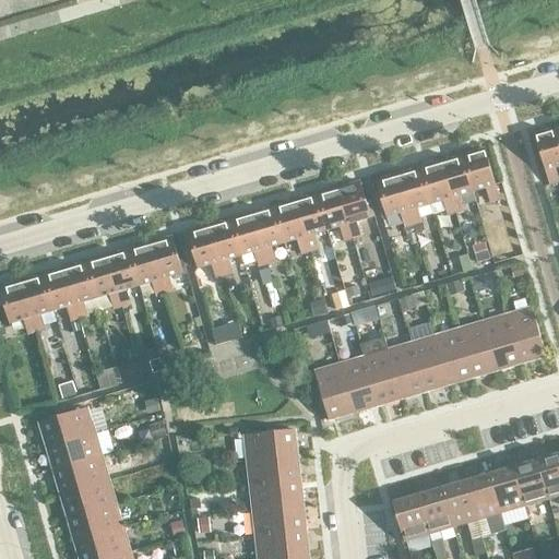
[(558,167),(558,137),(557,129),(535,135),(545,171),(546,171),(550,186),(558,183),(555,168),(558,167)]
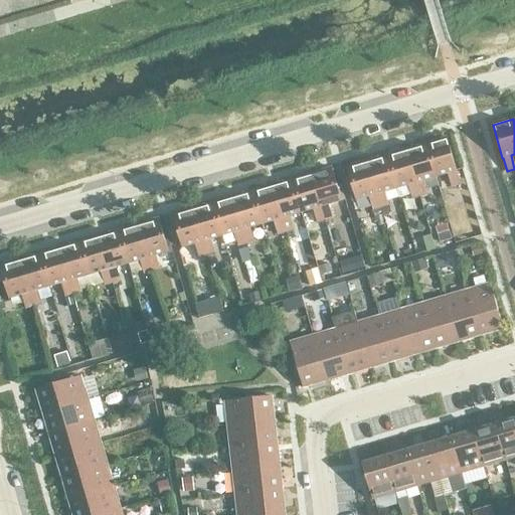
[(447,139),(425,145),(436,177),(448,174),(452,187),(459,185),(456,172),(447,139)]
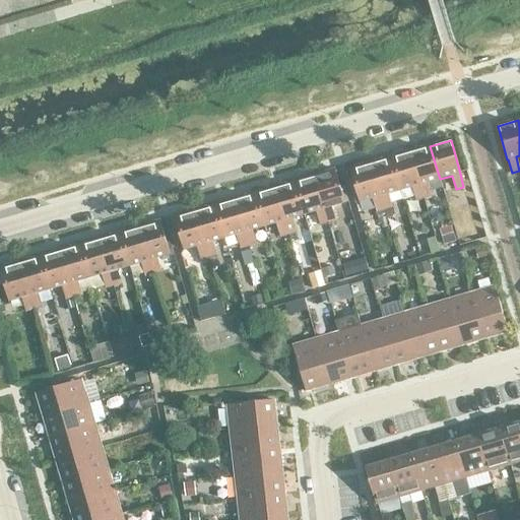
[(430,146),(410,151),(424,199),(432,196),(428,183),(440,179),(430,146)]
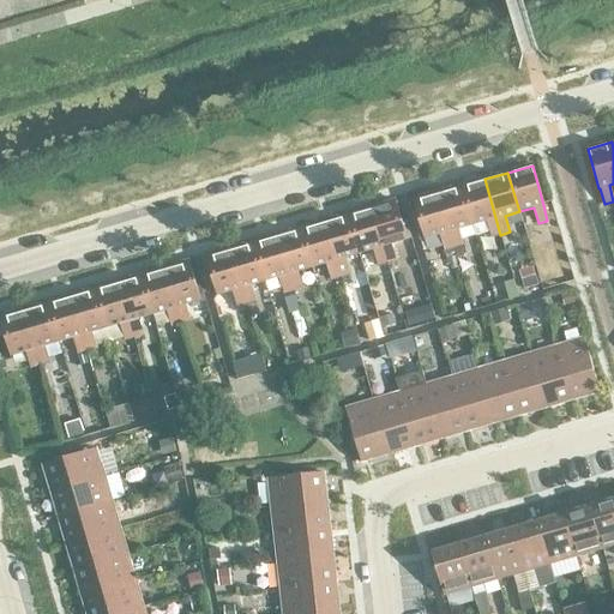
[(491,238),(500,235),(485,179),(461,186),(473,226),(487,222),(491,238)]
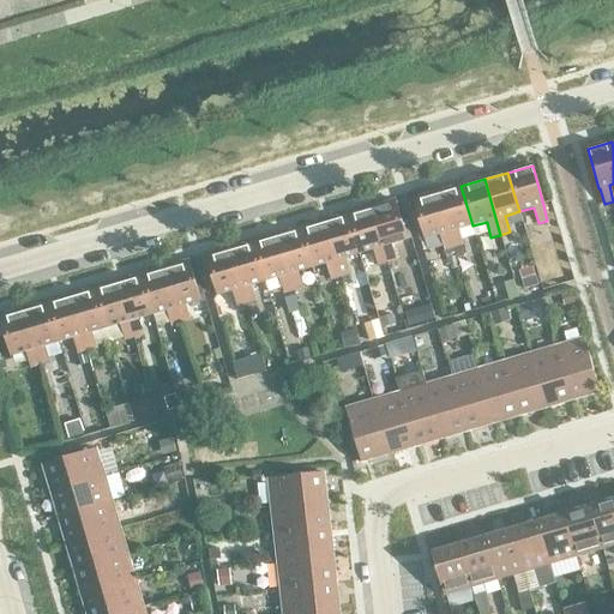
[(461,186),(437,193),(453,248),(463,246),(458,230),(473,226),(461,186)]
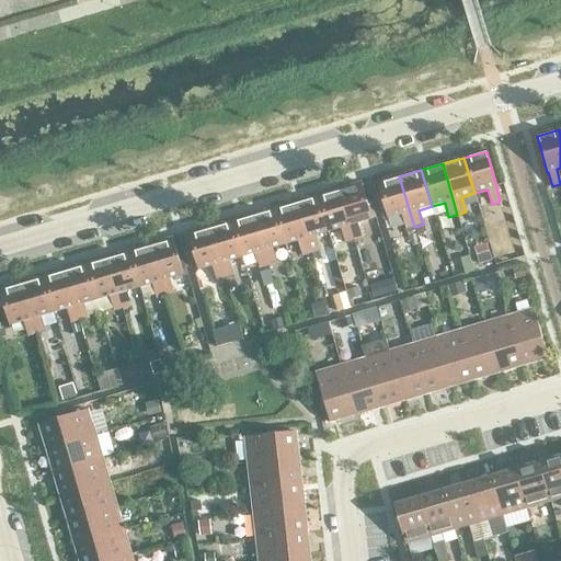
[(414,227),(399,176),(377,183),(388,219),(401,215),(405,229),(414,227)]
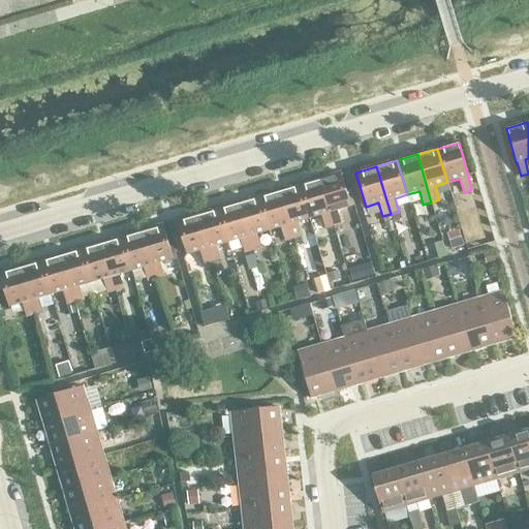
[(340,173),(319,179),(334,227),(342,224),(338,211),(350,207),(340,173)]
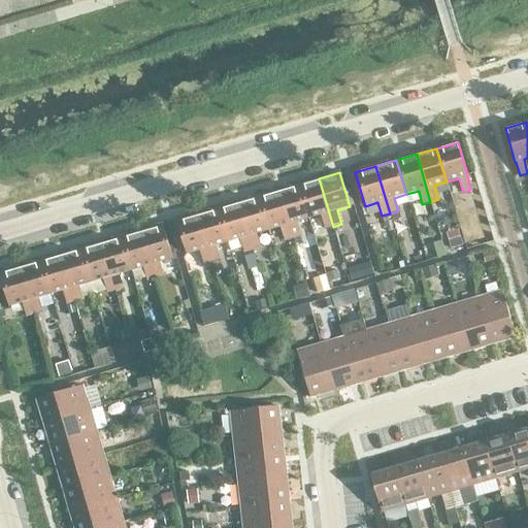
[(333,227),(319,178),(298,185),(308,219),(321,216),(325,229),(333,227)]
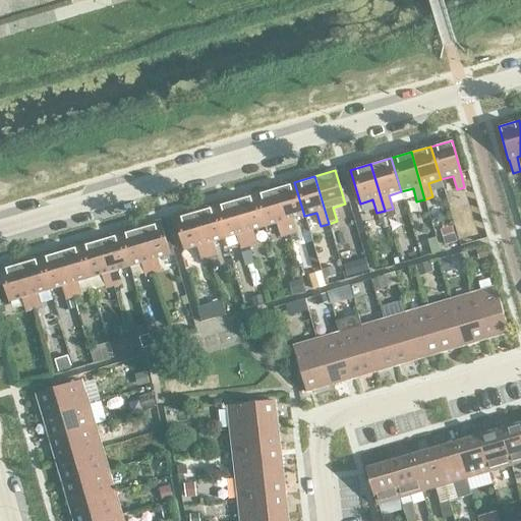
[(304,216),(294,182),(275,188),(289,235),(296,233),(293,220),(304,216)]
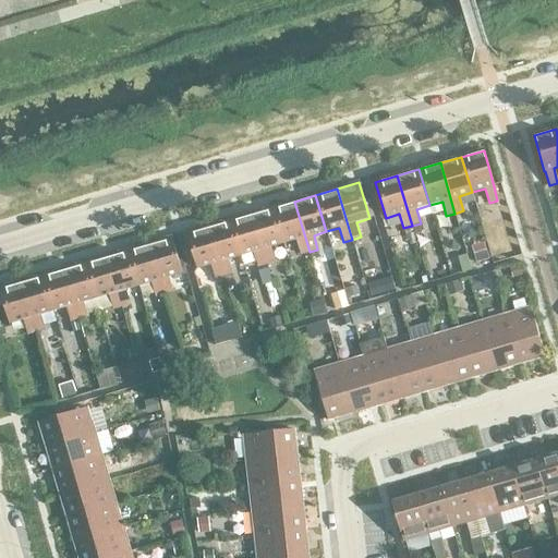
[(310,252),(294,202),(273,208),(283,244),(296,240),(301,255),(310,252)]
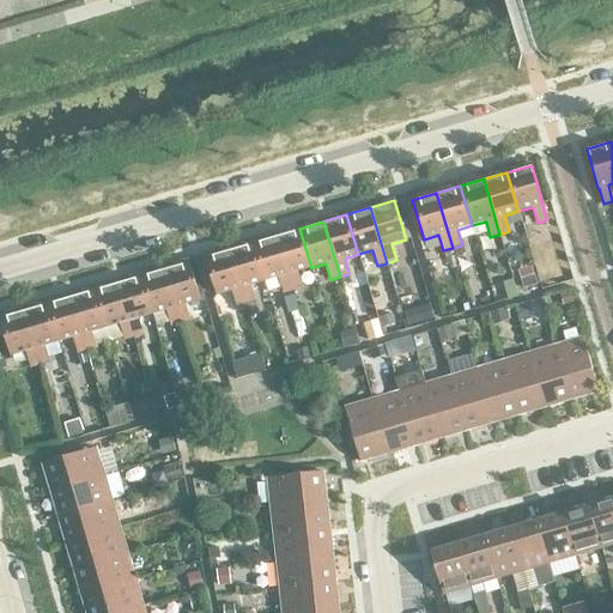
[(311,268),(299,229),(277,235),(292,291),(302,287),(297,272),(311,268)]
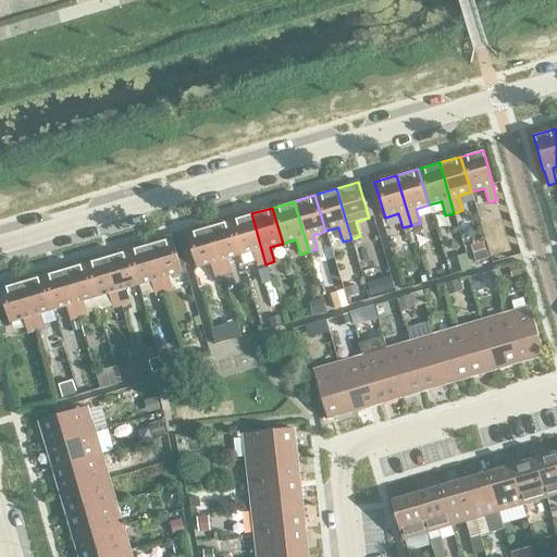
[(265,264),(251,213),(230,220),(240,256),(254,252),(258,267),(265,264)]
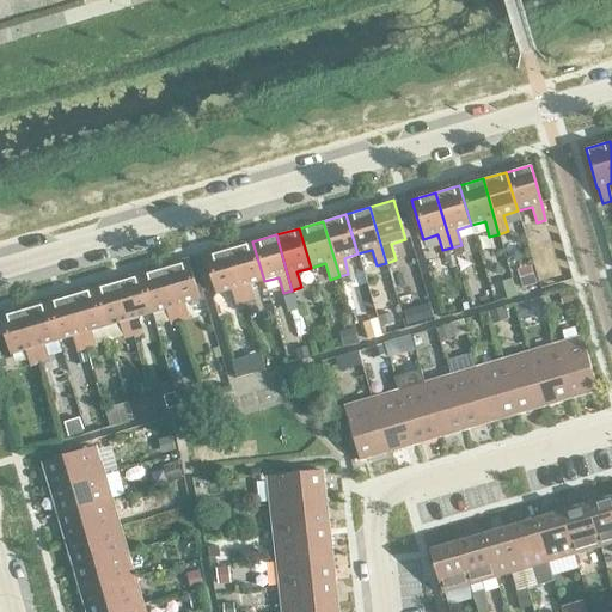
[(230,249),(245,304),(255,301),(250,286),(264,281),(252,242),(230,249)]
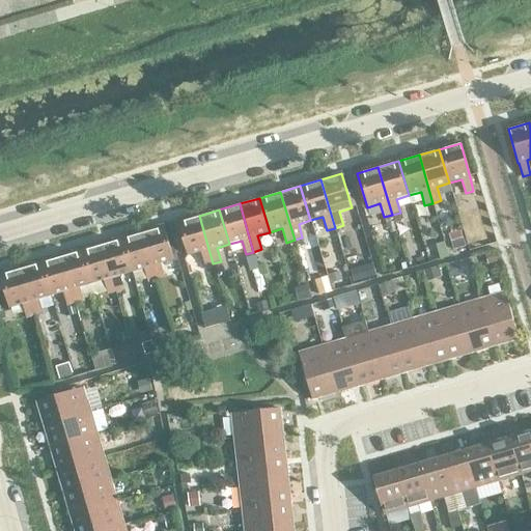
[(213,263),(199,216),(177,222),(188,256),(200,252),(204,267),(213,263)]
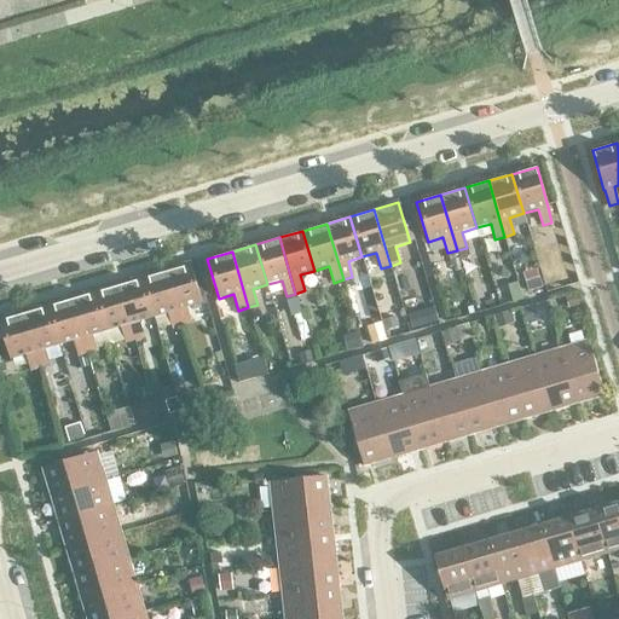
[(166,271),(183,327),(191,324),(187,308),(202,304),(190,264),(166,271)]
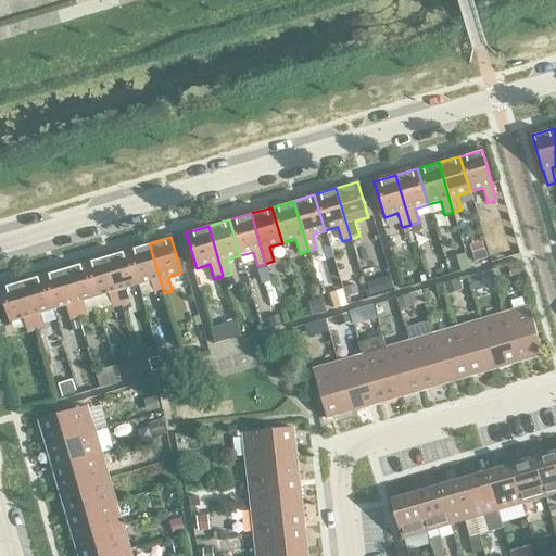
[(155,297),(164,293),(149,243),(128,250),(138,286),(151,281),(155,297)]
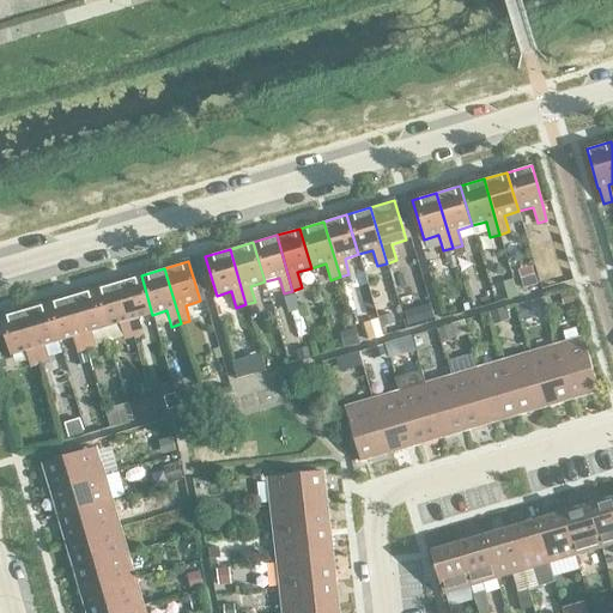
[(152,315),(141,275),(117,283),(133,338),(143,334),(138,319),(152,315)]
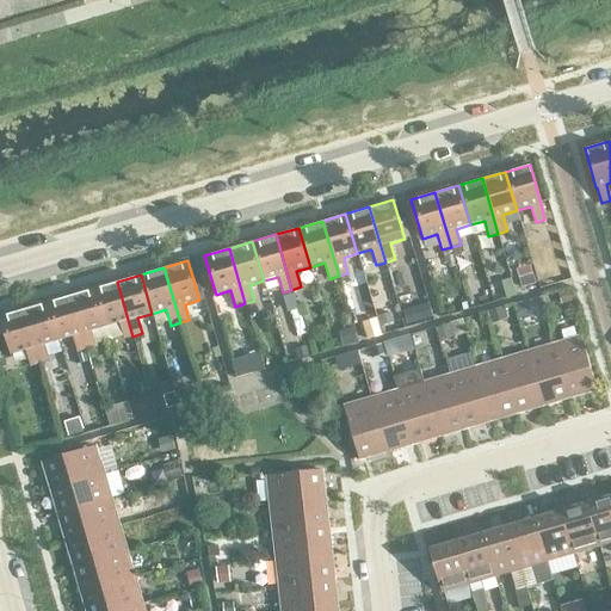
[(532,276),(519,279),(522,288),(536,284),(532,276)]
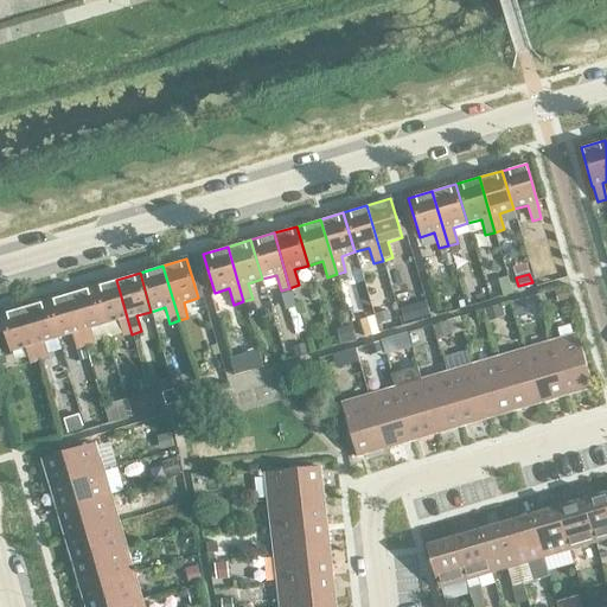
[(132,334),(116,280),(93,286),(104,325),(119,321),(123,337),(132,334)]
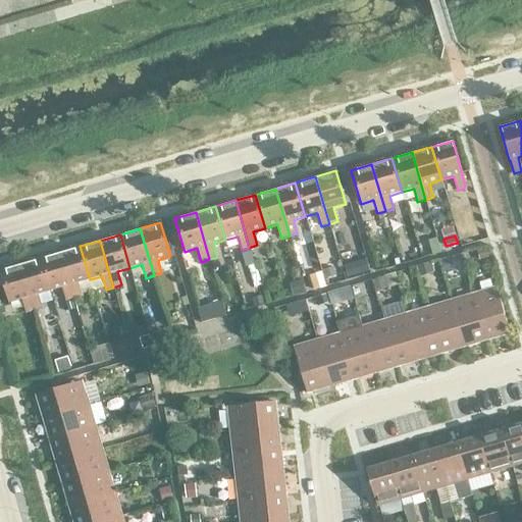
[(437,244),(429,246),(432,256),(434,255),(440,254),(437,244)]
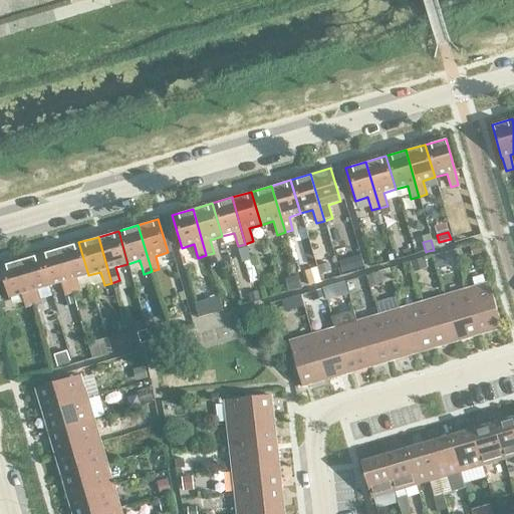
[(88,275),(78,242),(59,248),(72,294),(80,292),(76,279),(88,275)]
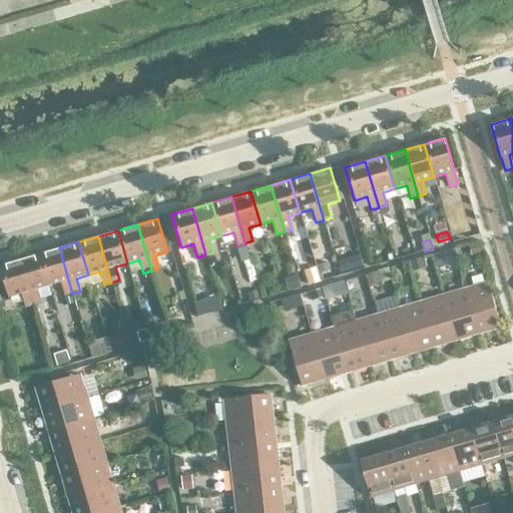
[(480,244),(469,247),(472,258),(483,254),(480,244)]
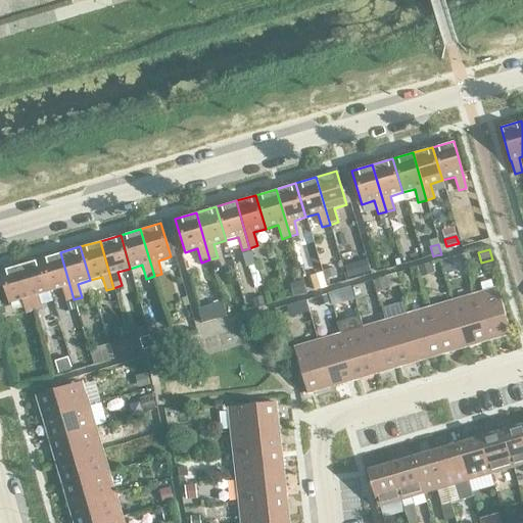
[(74,299),(60,252),(40,258),(50,292),(62,288),(65,302),(74,299)]
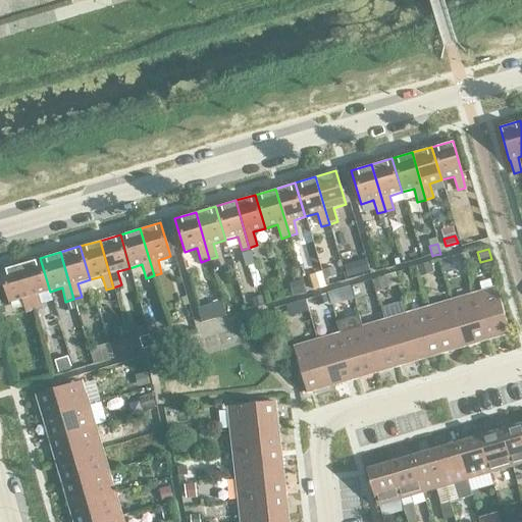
[(50,292),(40,258),(20,264),(34,311),(42,309),(38,295),(50,292)]
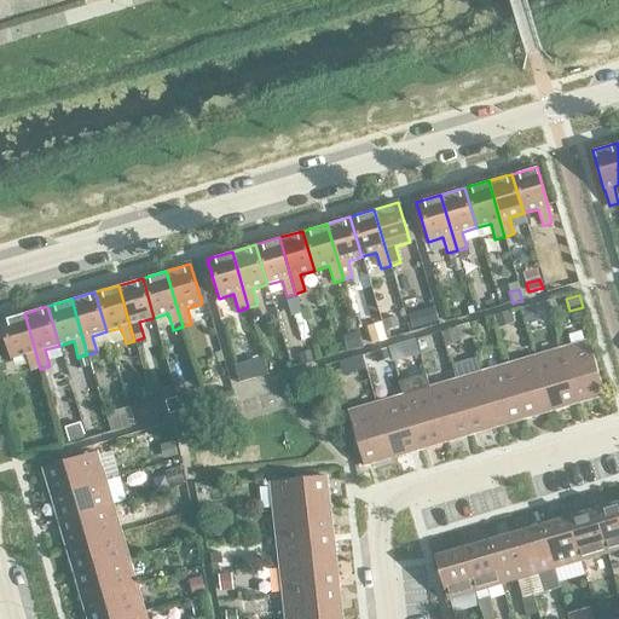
[(524,311),(526,317),(527,323),(538,320),(534,308),(524,311)]
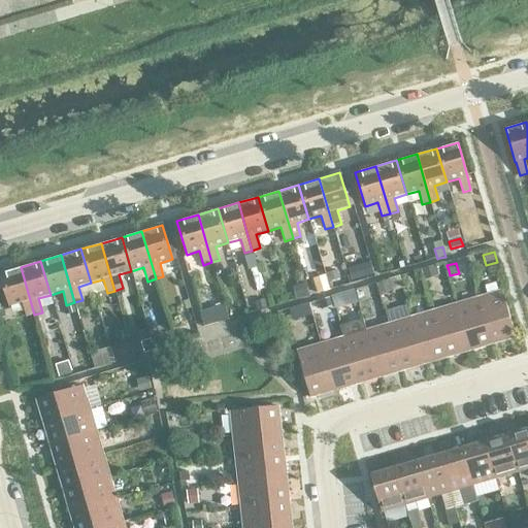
[(373,274),(370,264),(349,270),(352,281),(373,274)]
